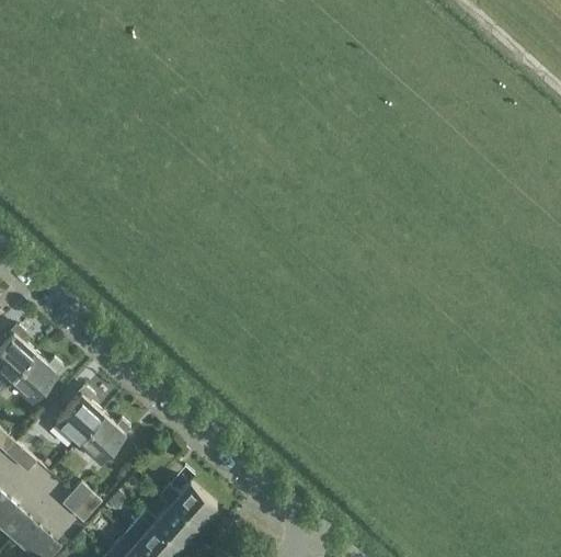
[(20,329),(14,334),(0,350),(0,371),(12,382),(36,354),(23,342),(29,337),(20,329)]
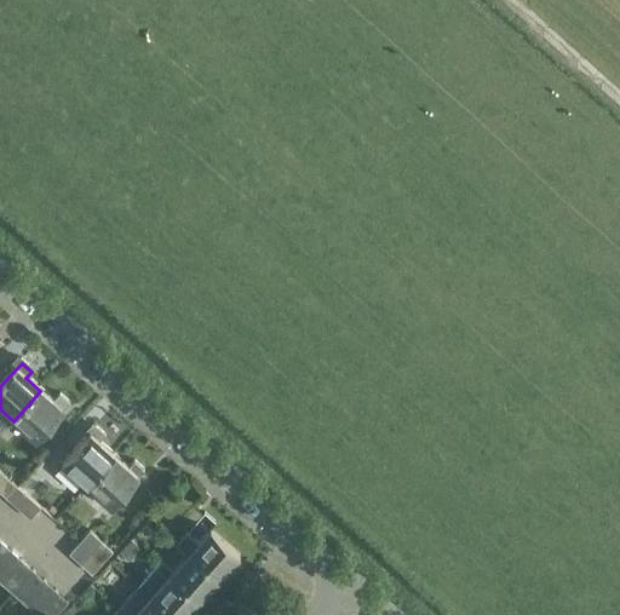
[(40,391),(13,421),(38,444),(72,407),(61,398),(56,404),(40,391)]
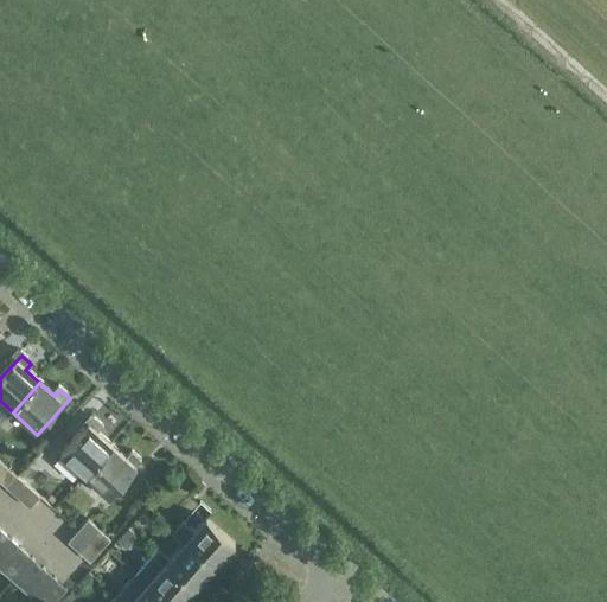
[(94,420),(88,427),(62,456),(85,479),(113,449),(97,436),(103,429),(94,420)]
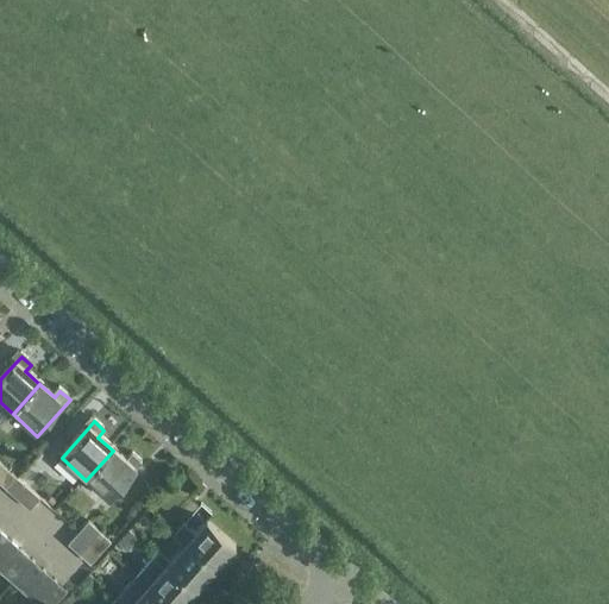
[(127,464),(113,451),(86,480),(111,502),(143,466),(133,457),(127,464)]
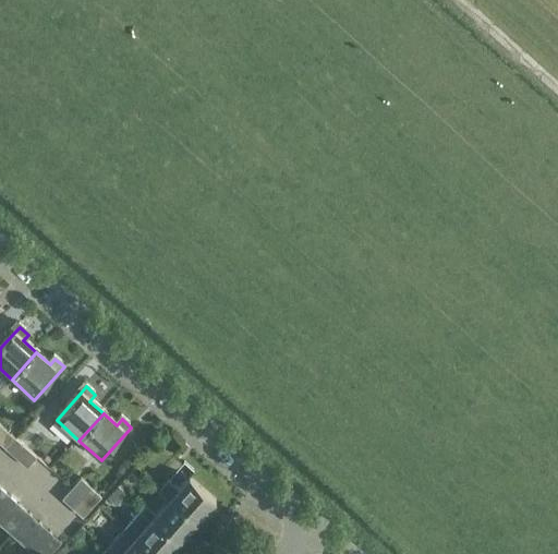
[(0,445),(8,452),(16,442),(0,426),(0,445)]
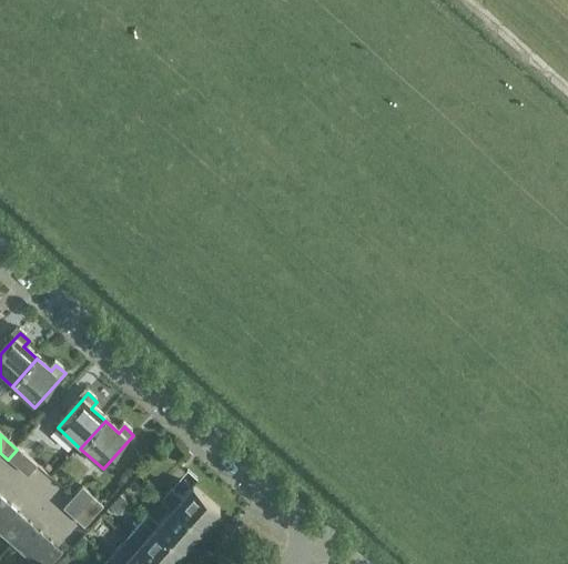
[(29,479),(38,469),(17,450),(8,460),(29,479)]
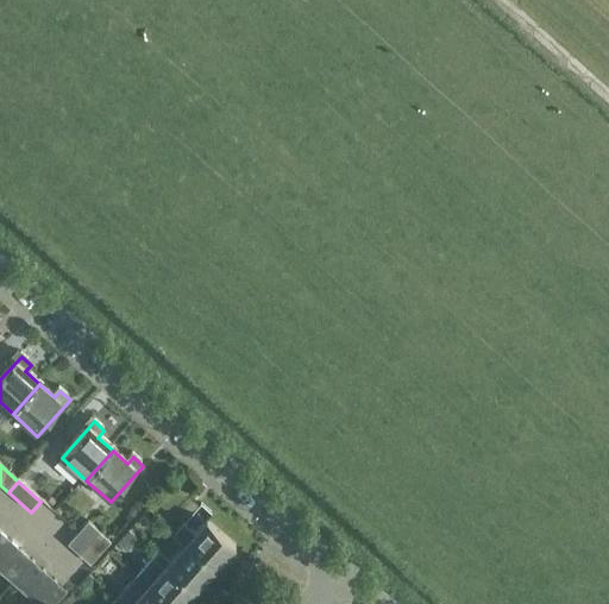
[(175,536),(173,540),(183,549),(186,547),(215,572),(236,549),(207,523),(189,543),(179,533),(175,536)]
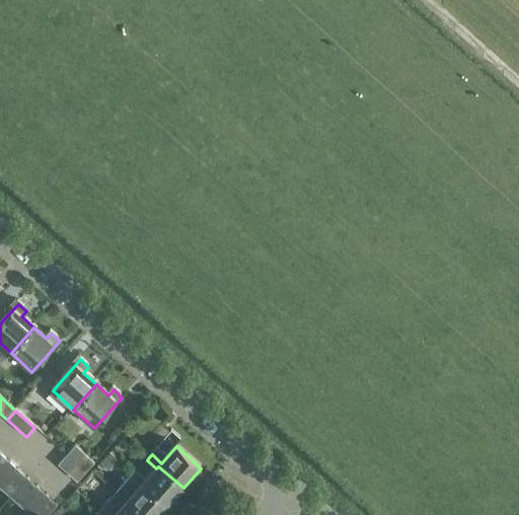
[(68,475),(85,456),(76,448),(59,467),(68,475)]
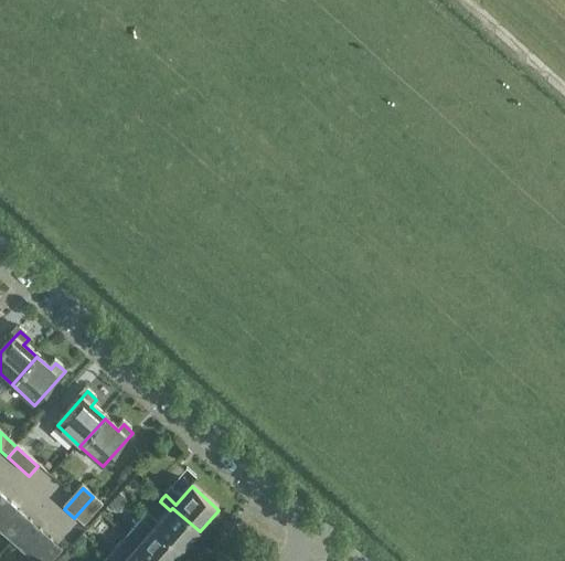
[(1,497),(0,497),(0,517),(11,506),(1,497)]
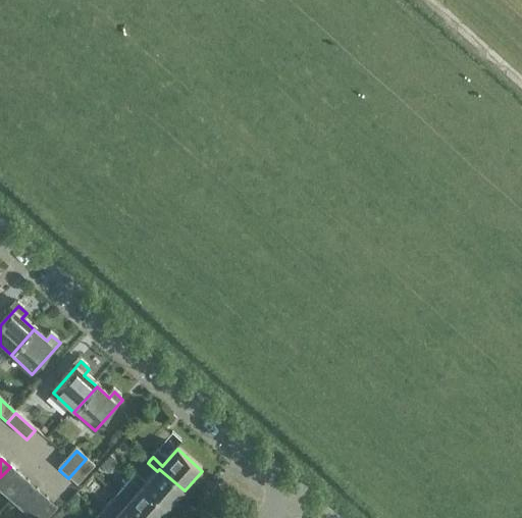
[(77,486),(95,467),(86,459),(68,478),(77,486)]
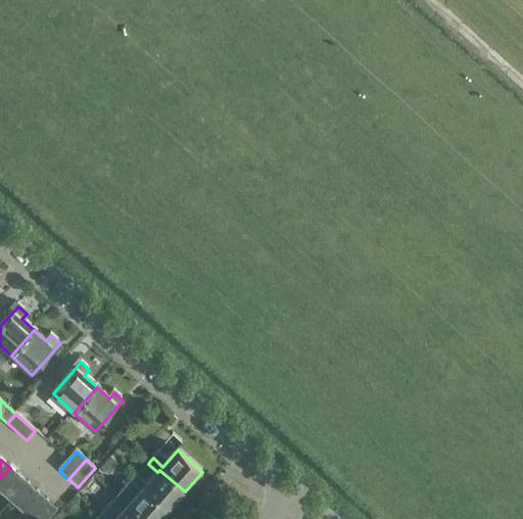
[(10,468),(0,478),(0,493),(2,496),(19,476),(10,468)]
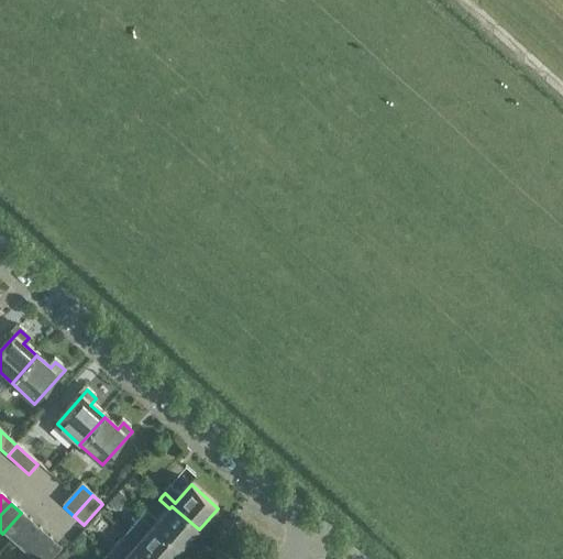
[(144,516),(141,519),(152,528),(154,526),(181,549),(199,529),(172,506),(169,508),(157,523),(146,514),(144,516)]
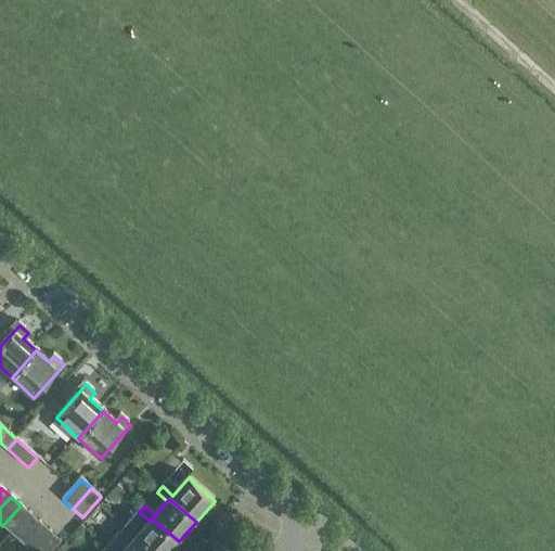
[(21,505),(2,526),(13,536),(31,515),(21,505)]
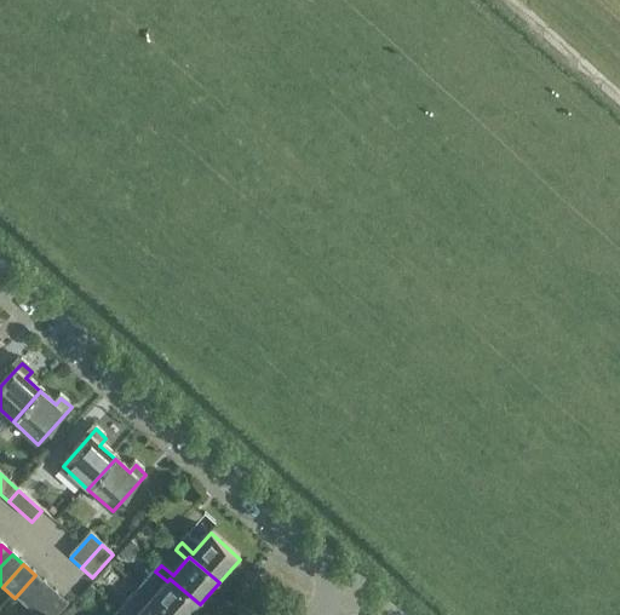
[(138,591),(135,595),(147,604),(149,601),(164,614),(190,614),(200,604),(170,579),(167,581),(155,572),(141,587),(138,591)]
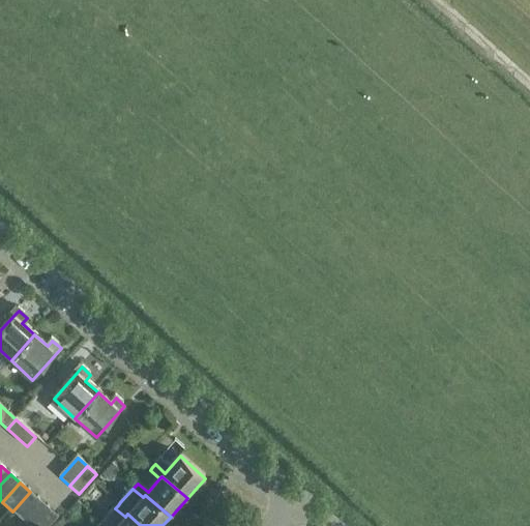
[(30,492),(12,512),(22,521),(39,501),(30,492)]
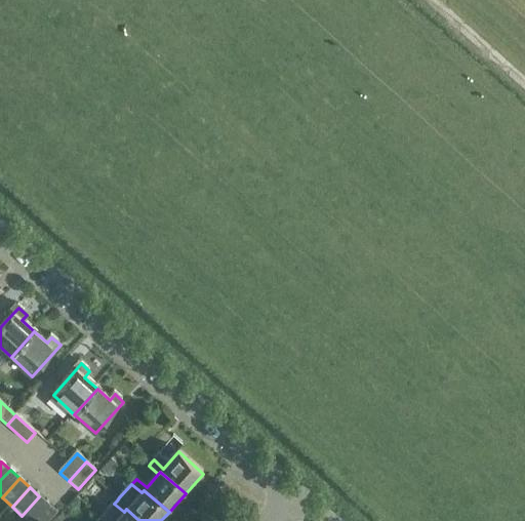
[(39,496),(22,516),(27,520),(35,520),(48,505),(39,496)]
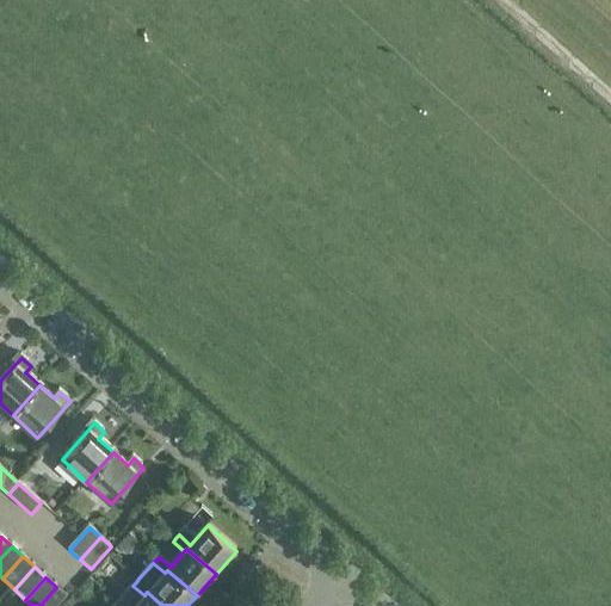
[(117,604),(116,605),(161,605),(147,592),(144,595),(133,586),(119,601),(117,604)]
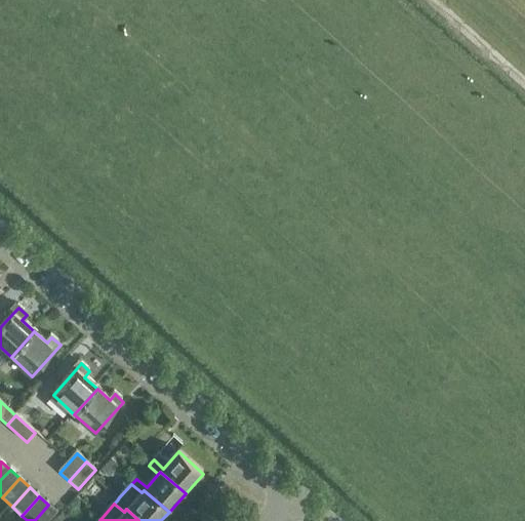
[(49,520),(57,513),(48,505),(35,520),(49,520)]
